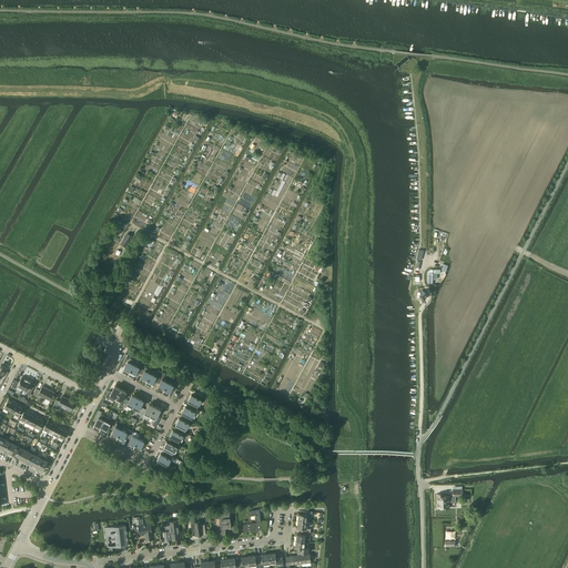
[(127,233),(121,244),(125,246),(132,235),(127,233)]
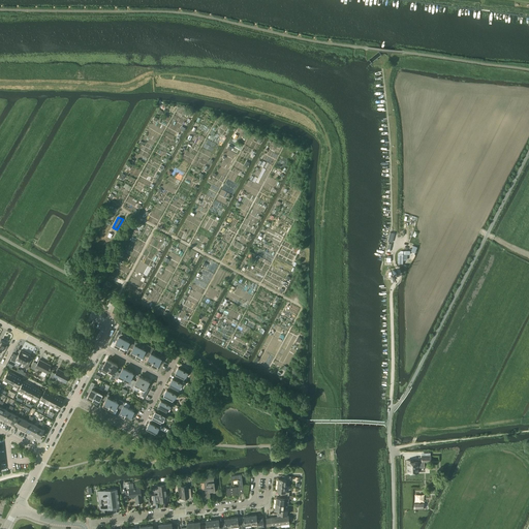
[(398,254),(398,263),(403,263),(403,260),(406,260),(406,255),(403,255),(403,254),(405,254),(405,251),(401,251),(398,254)]
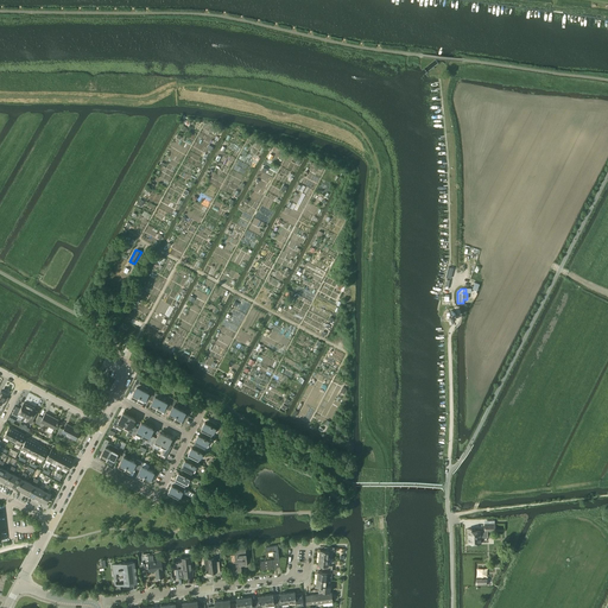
[(131,397),(137,400),(143,388),(137,386),(140,380),(137,379),(132,388),(134,390),(131,397)]
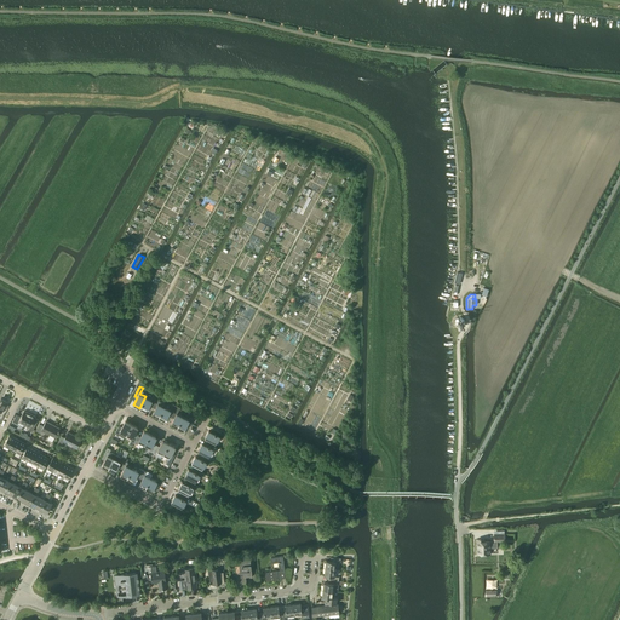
[(145,396),(139,408),(145,412),(150,405),(153,406),(156,400),(153,397),(151,400),(145,396)]
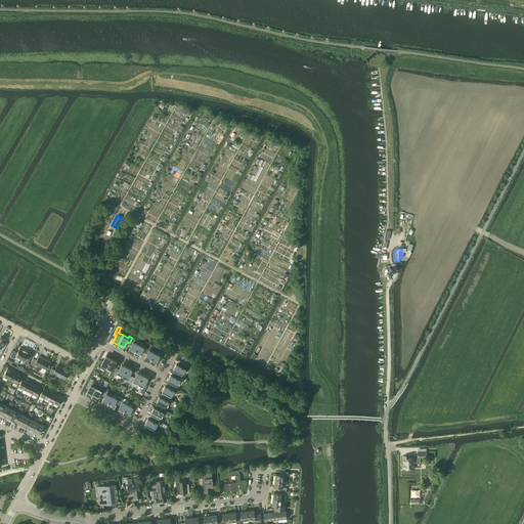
[(129,350),(134,353),(139,344),(140,342),(132,338),(129,343),(132,344),(129,350)]
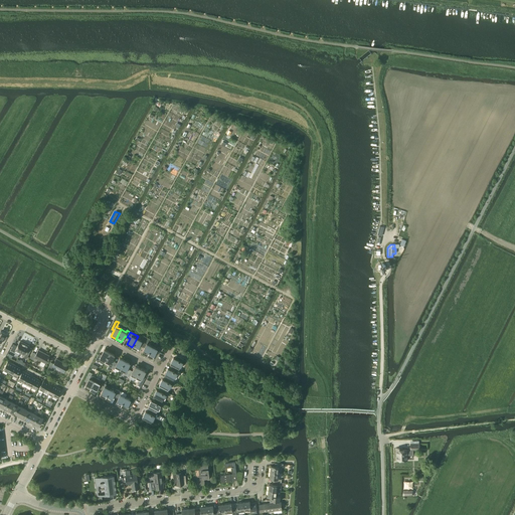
[(137,338),(132,347),(137,350),(140,344),(143,345),(147,337),(144,335),(141,340),(137,338)]
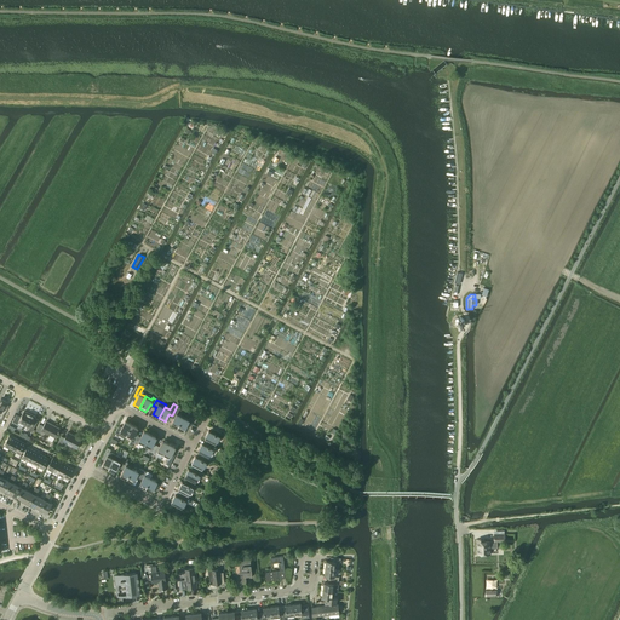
[(171,424),(177,428),(182,419),(183,417),(177,413),(181,408),(177,406),(172,415),(174,417),(171,424)]
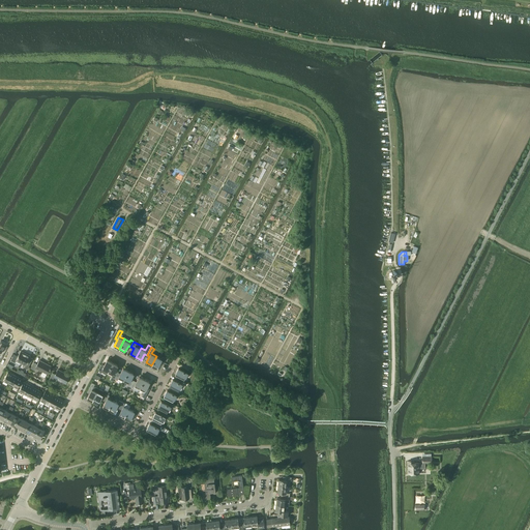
[(16,360),(21,363),(23,358),(26,354),(21,351),(18,356),(13,354),(10,360),(15,362),(16,360)]
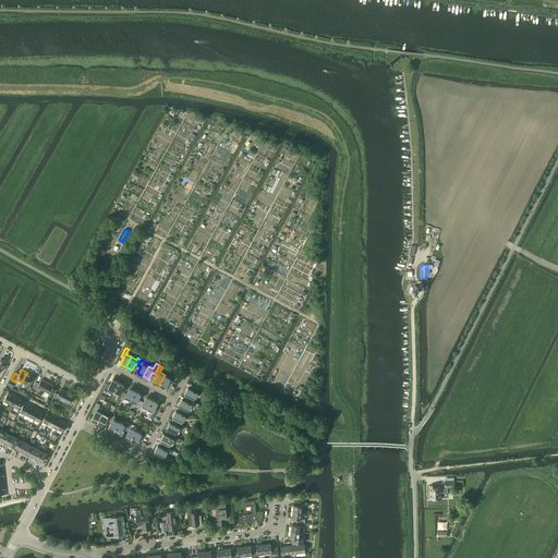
[(24,377),(22,383),(26,385),(26,387),(28,388),(32,383),(29,380),(33,375),(27,373),(24,377)]
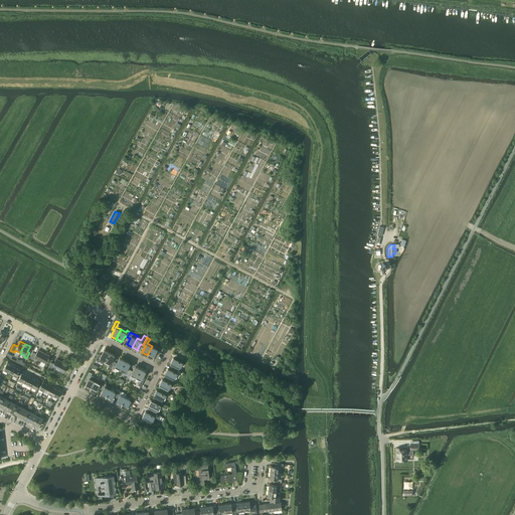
[(151,348),(147,355),(152,358),(155,352),(158,353),(161,348),(158,346),(157,348),(152,346),(151,348)]
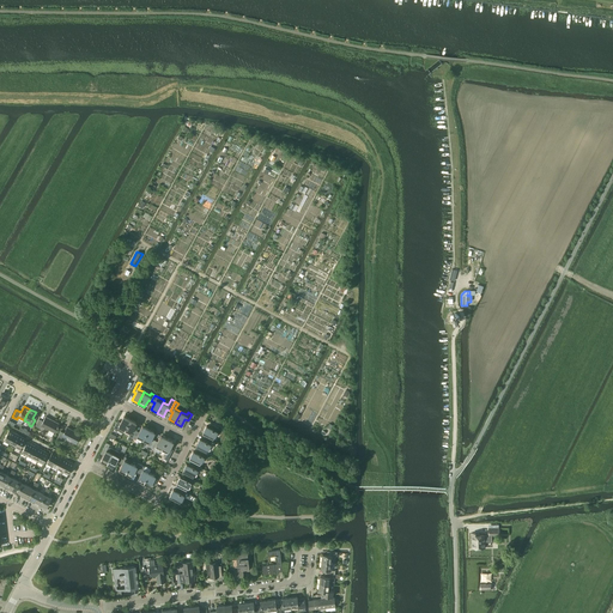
[(58,425),(59,424),(46,417),(43,422),(38,419),(35,426),(40,429),(41,425),(54,432),(58,426),(59,425),(58,425)]
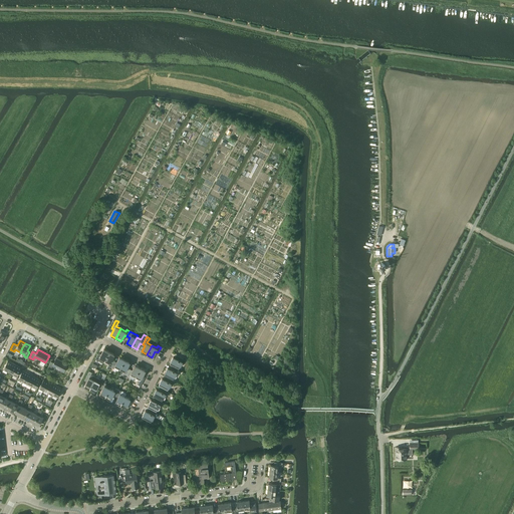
[(98,353),(95,359),(98,360),(99,358),(104,360),(108,351),(103,349),(100,355),(98,353)]
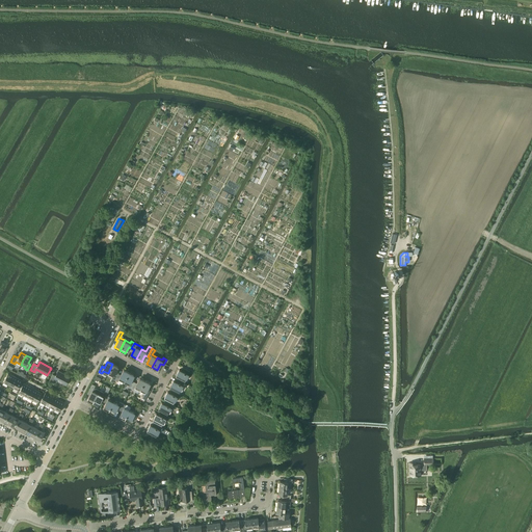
[(112,376),(111,378),(110,381),(113,382),(114,380),(117,374),(114,373),(118,367),(112,364),(108,373),(112,376)]
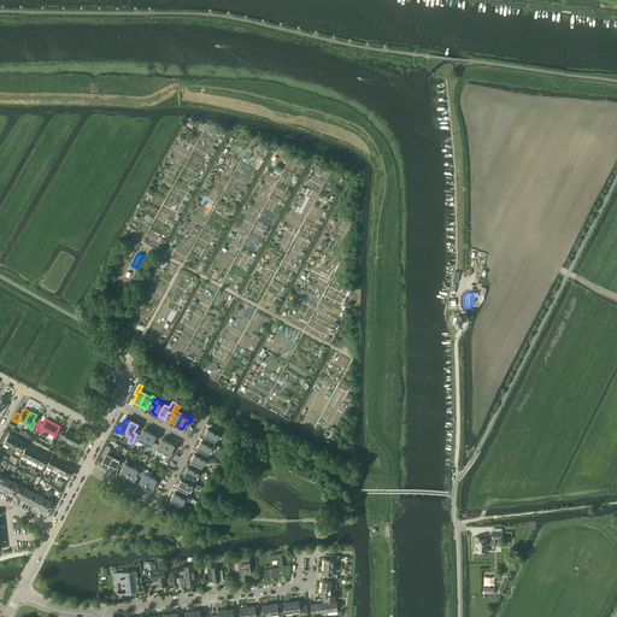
[(207,428),(205,433),(204,436),(207,438),(215,441),(216,439),(217,439),(219,435),(221,436),(223,433),(212,427),(211,430),(207,428)]
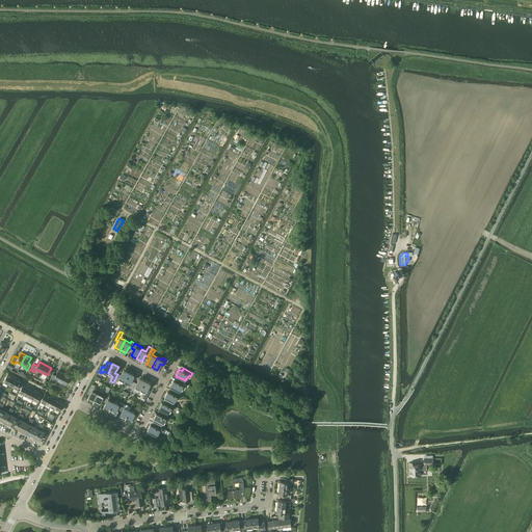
[(117,374),(114,380),(117,381),(118,379),(124,381),(129,372),(124,370),(121,376),(117,374)]
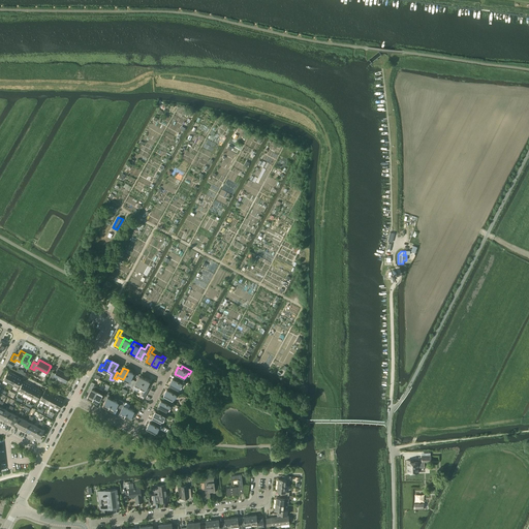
[(65,382),(69,375),(58,369),(56,373),(52,372),(49,378),(52,380),(54,377),(65,382)]
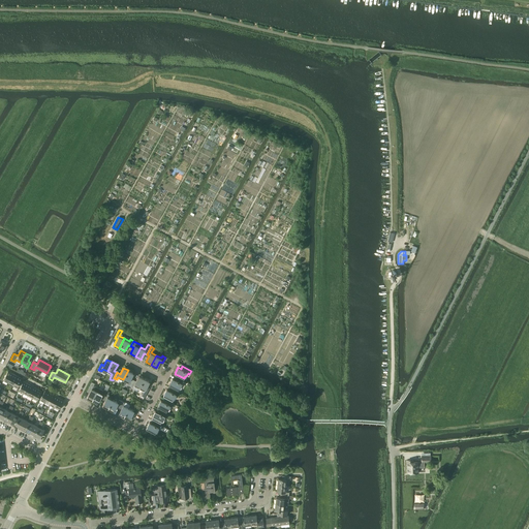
[(128,370),(123,379),(128,382),(127,384),(130,386),(132,380),(130,379),(133,373),(128,370)]
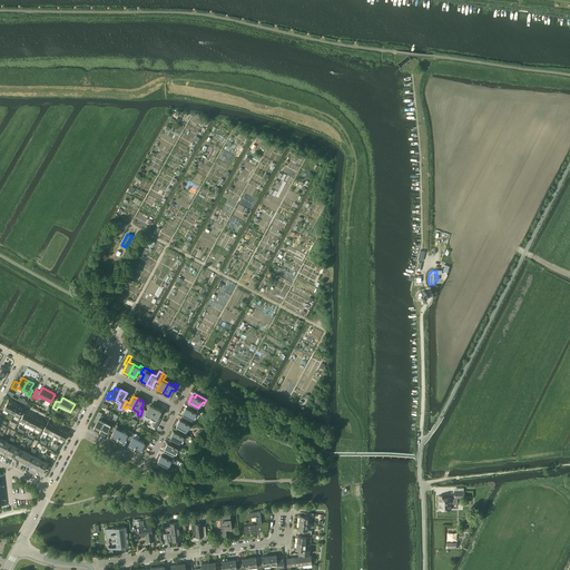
[(3,410),(9,412),(13,403),(9,400),(3,410)]
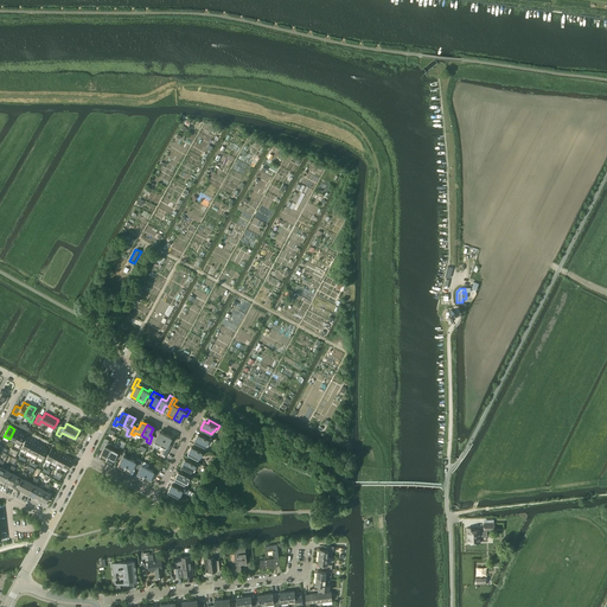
[(14,429),(10,439),(14,442),(20,432),(14,429)]
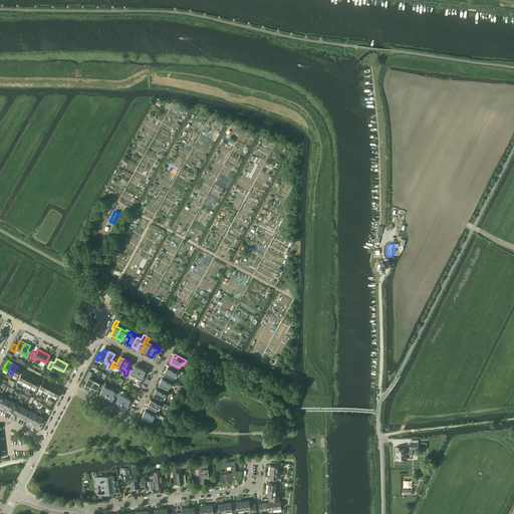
[(17,365),(12,374),(17,376),(21,367),(17,365)]
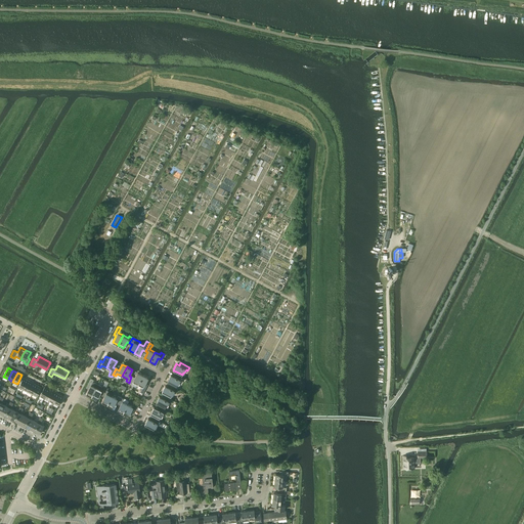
[(131,377),(129,383),(132,384),(133,382),(138,384),(142,375),(137,373),(134,379),(131,377)]
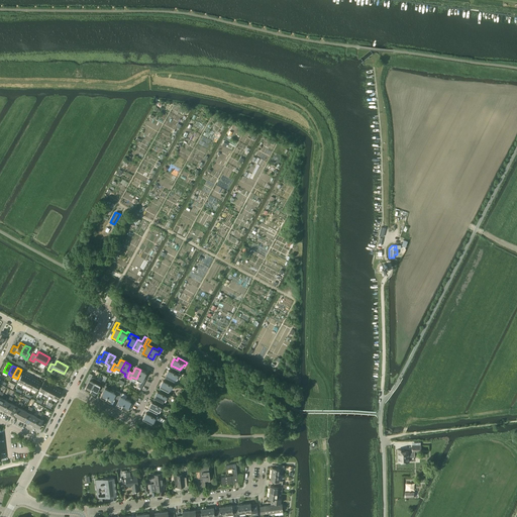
[(178,374),(179,372),(173,369),(171,371),(169,370),(165,376),(174,381),(176,379),(178,374)]
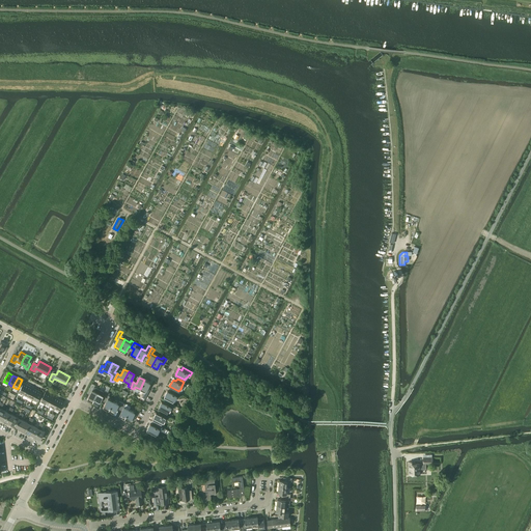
[(142,397),(145,398),(149,390),(146,389),(149,383),(144,380),(140,389),(144,392),(142,397)]
